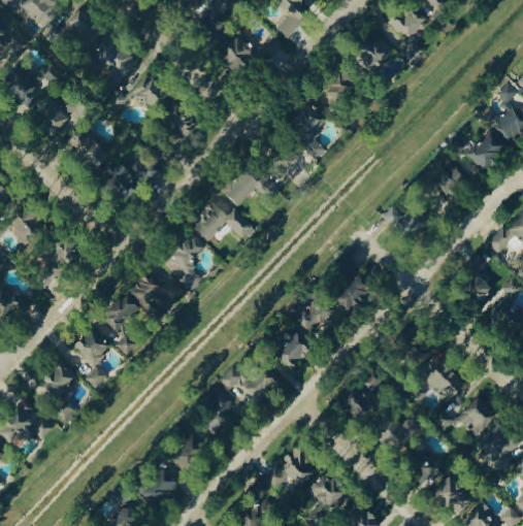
[(26,0),(24,3),(20,0),(1,0),(0,1),(21,22),(29,13),(41,27),(57,11),(52,6),(56,2),(54,0),(26,0)]
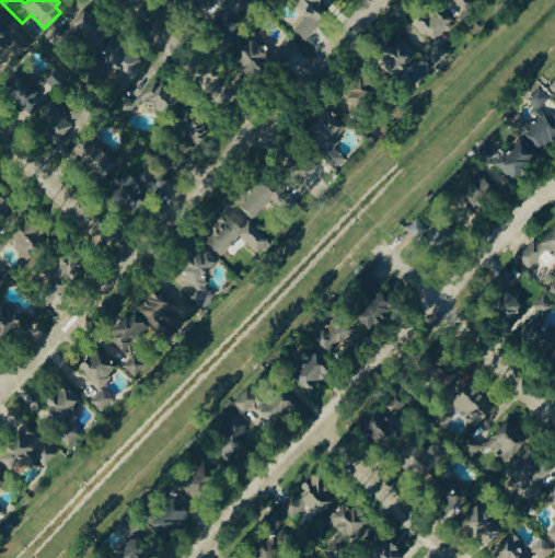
[(185,0),(195,11),(207,0),(185,0)]
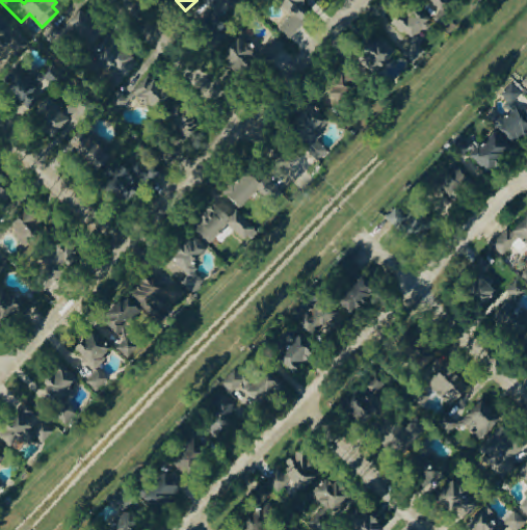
[(213,20),(211,19),(225,5),(227,8),(235,0),(204,0),(193,12),(207,26),(213,20)]
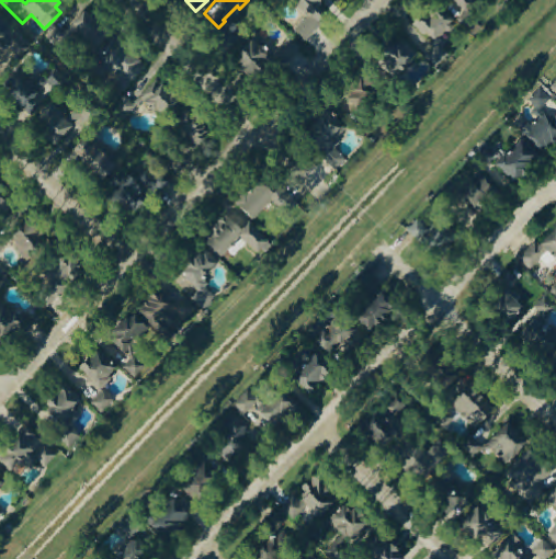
[(299,0),(310,10),(292,29),(304,40),(328,14),(318,4),(322,0),(299,0)]
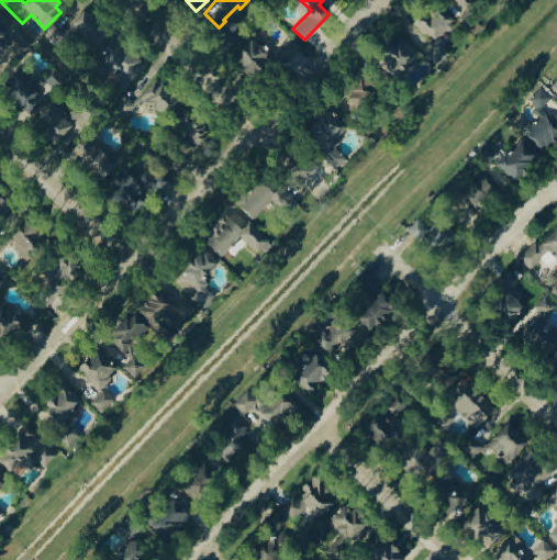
[(471,12),(469,0),(454,0),(455,12),(466,11),(467,20),(472,19),(471,12)]
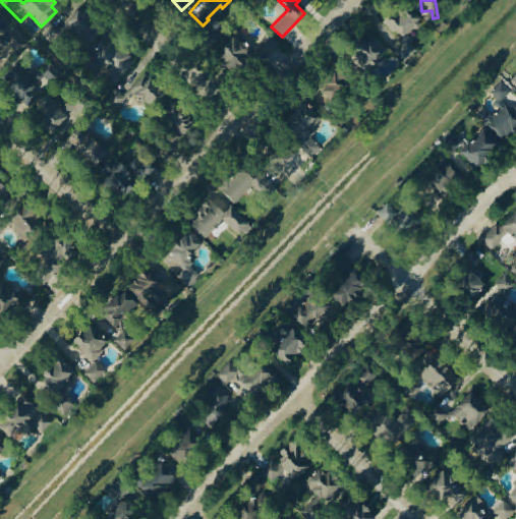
[(73,31),(90,45),(104,30),(78,8),(60,30),(51,22),(43,33),(59,47),(73,31)]
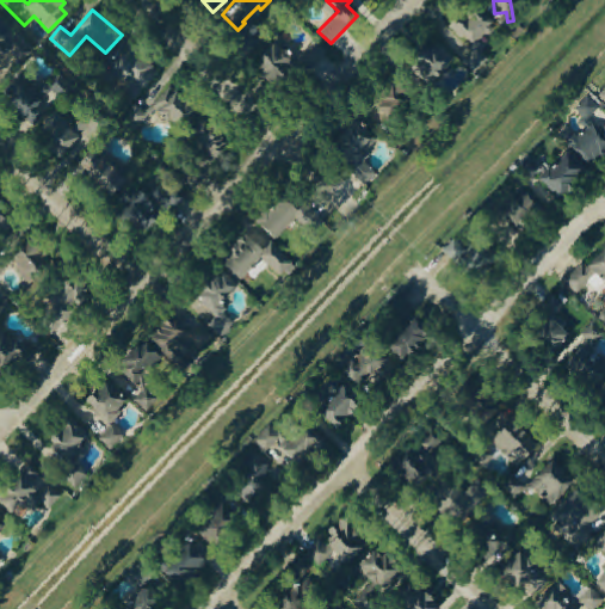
[(494,32),(489,20),(485,22),(481,10),(449,22),(455,38),(465,34),(468,41),(494,32)]
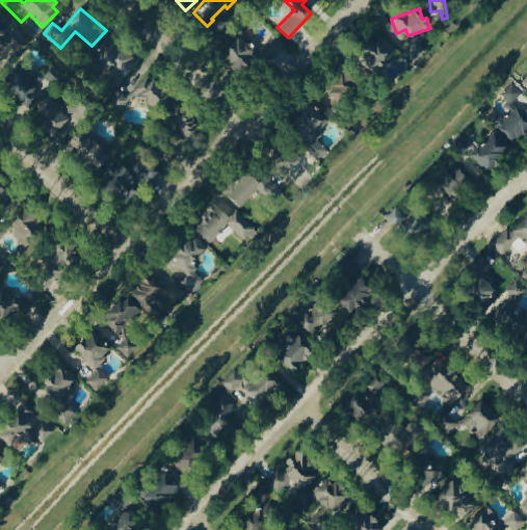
[(0,43),(15,56),(27,43),(10,27),(4,34),(0,29),(0,43)]
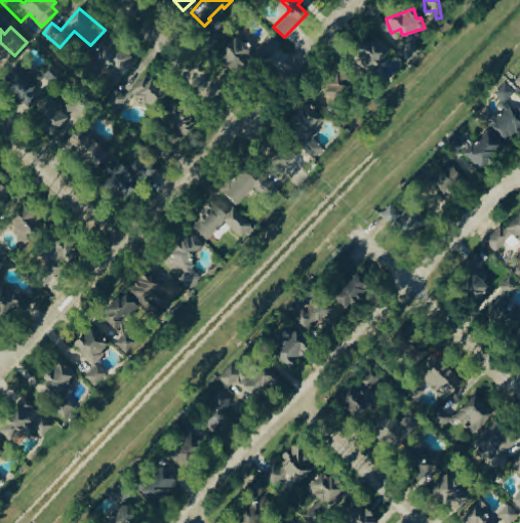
[(280,47),(270,34),(250,49),(238,35),(220,51),(236,72),(256,54),(263,62),(280,47)]
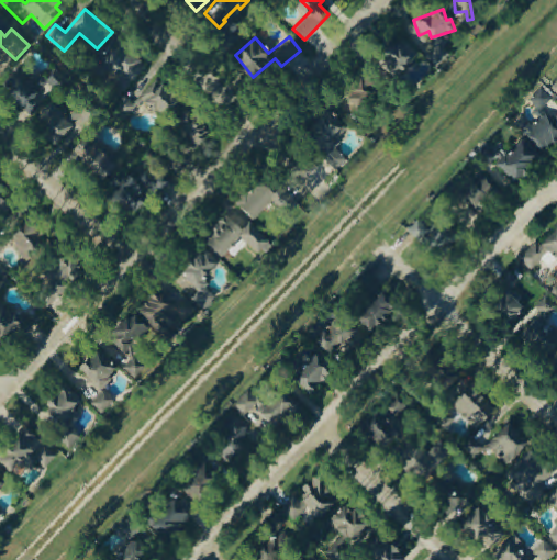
[(145,66),(120,42),(101,60),(115,75),(110,80),(121,90),(145,66)]
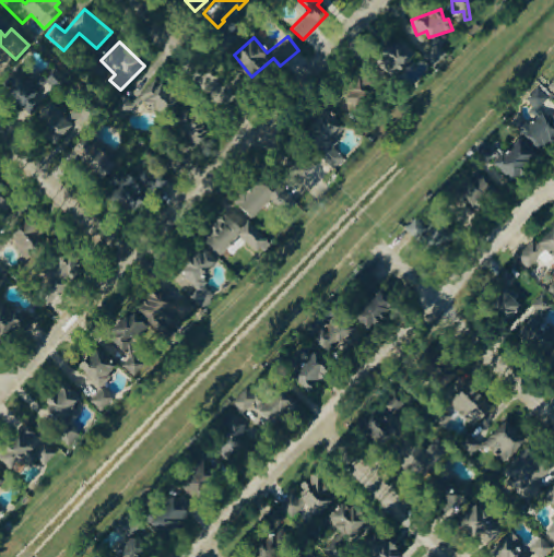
[(415,62),(407,42),(379,55),(388,74),(415,62)]
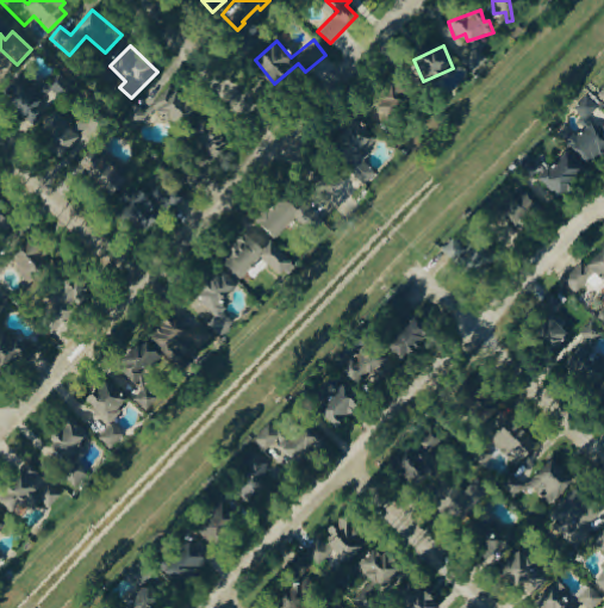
[(459,60),(472,73),(484,60),(472,48),(459,60)]
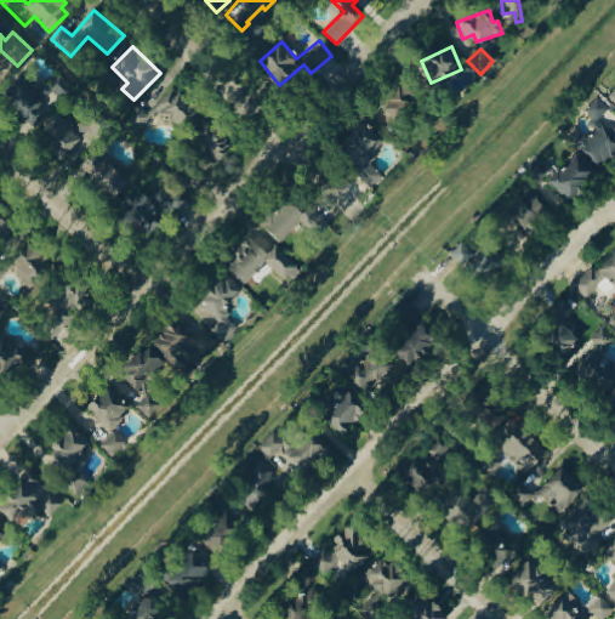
[(34,124),(70,86),(60,75),(49,86),(43,79),(34,87),(23,77),(5,95),(34,124)]
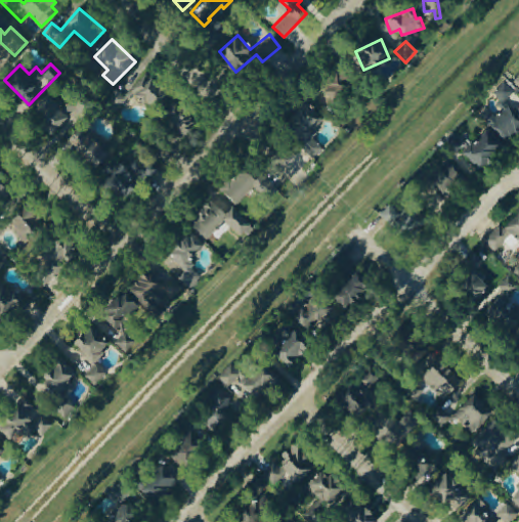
[(330,103),(351,78),(339,68),(317,92),(330,103)]
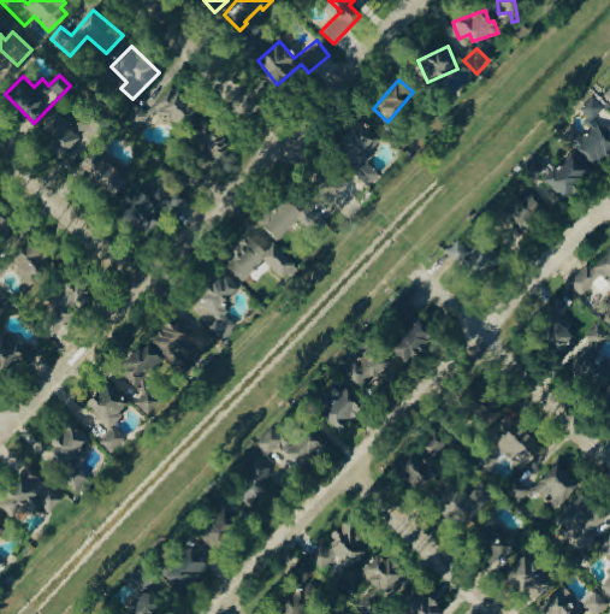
[(172,86),(152,106),(176,128),(195,107),(172,86)]
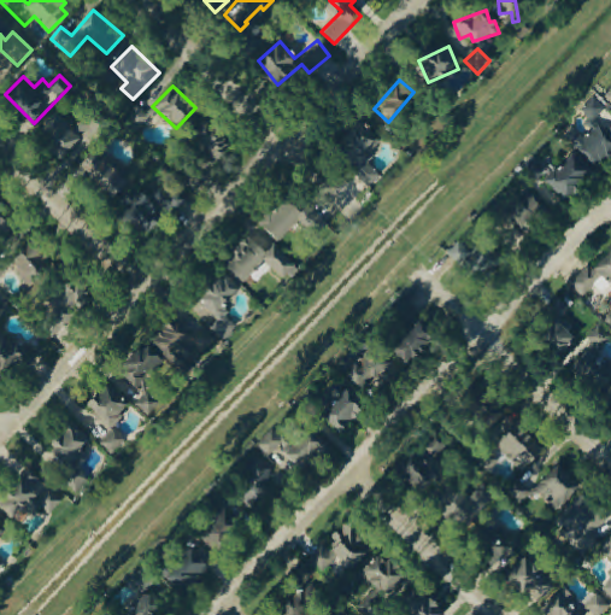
[(124,116),(135,128),(147,117),(136,105),(124,116)]
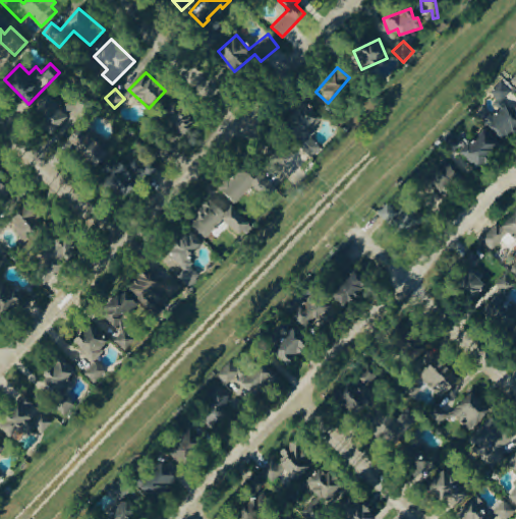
[(51,101),(35,118),(51,134),(80,102),(72,94),(59,108),(51,101)]
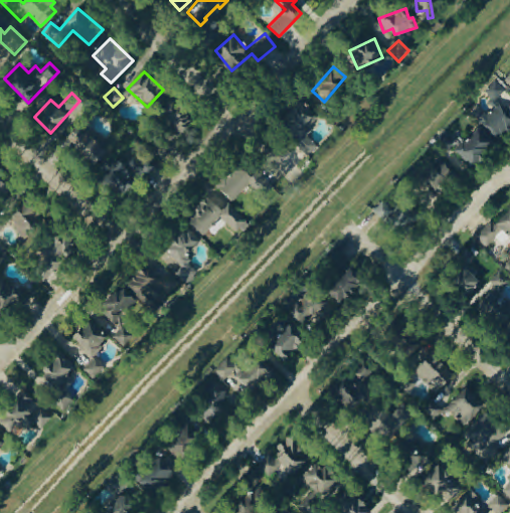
[(278,124),(305,153),(316,143),(304,129),(315,119),(301,103),(278,124)]
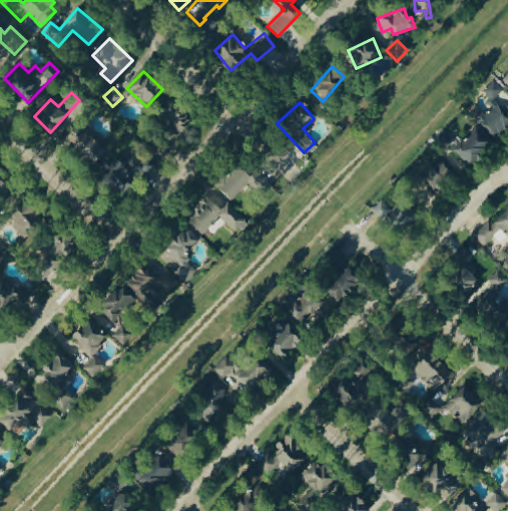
[(184,103),(166,108),(173,134),(191,129),(184,103)]
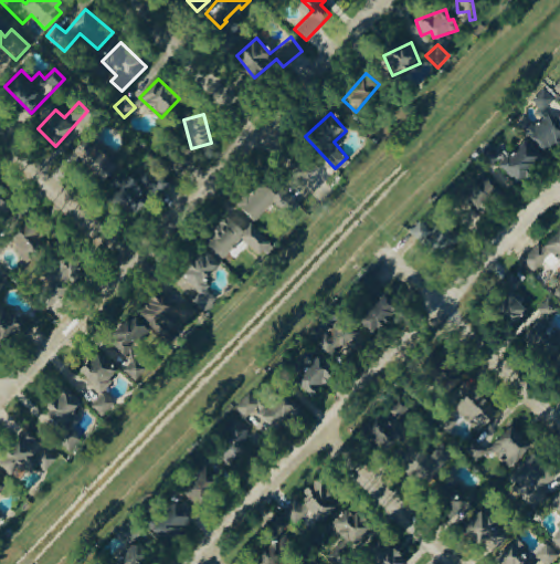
[(117,166),(85,137),(71,153),(85,165),(86,165),(104,181),(117,166)]
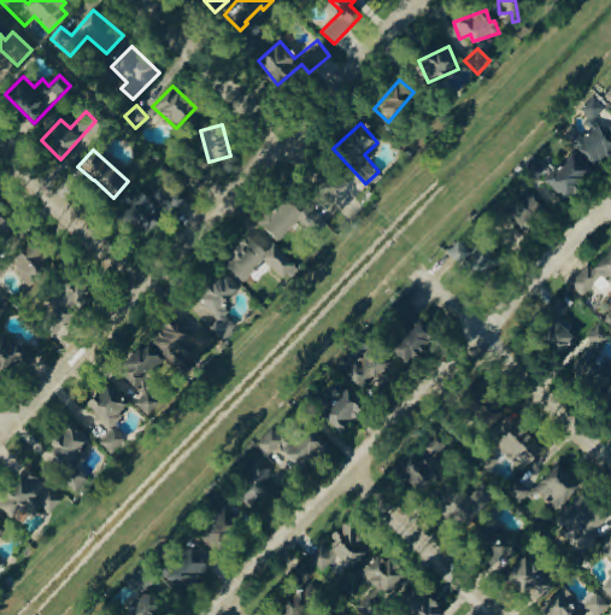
[(591,170),(571,152),(545,181),(564,199),(591,170)]
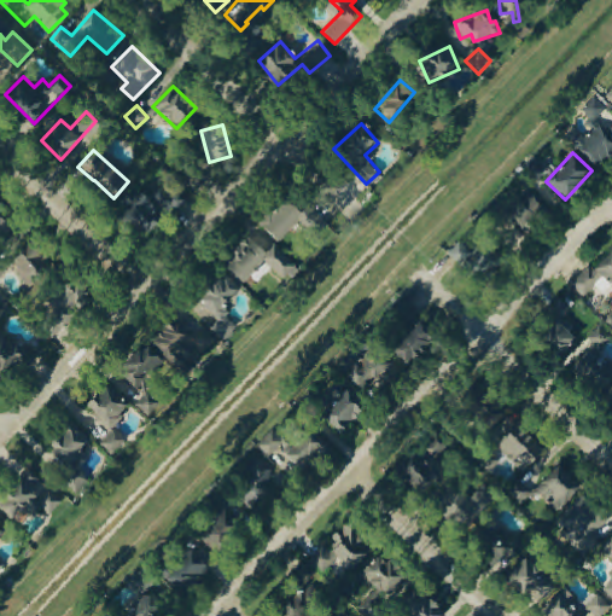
[(146,198),(133,186),(117,203),(147,230),(172,202),(156,187),(146,198)]
